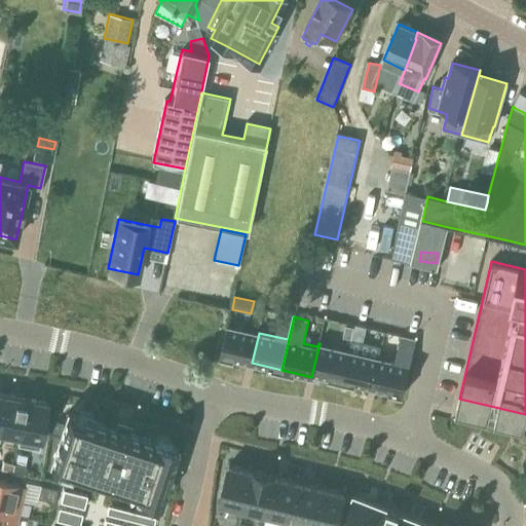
[(366,327),(355,325),(352,338),(363,341),(366,327)]
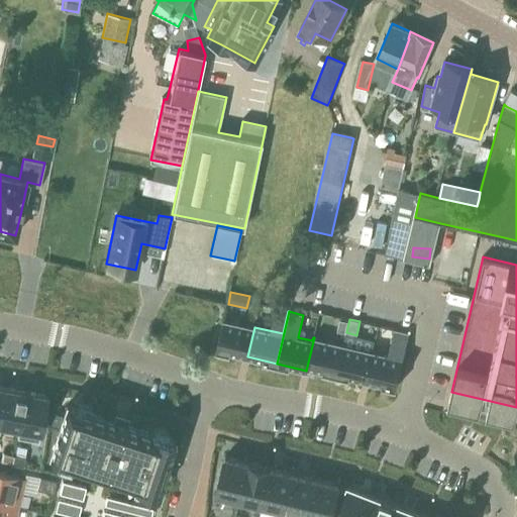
[(247,356),(254,327),(223,320),(217,349),(247,356)]
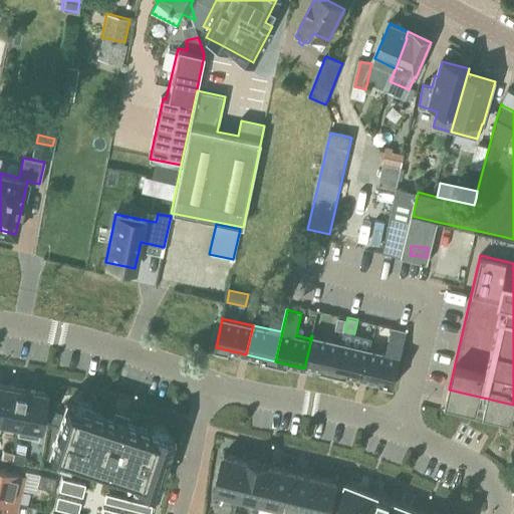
[(338,318),(336,329),(343,331),(346,320),(338,318)]
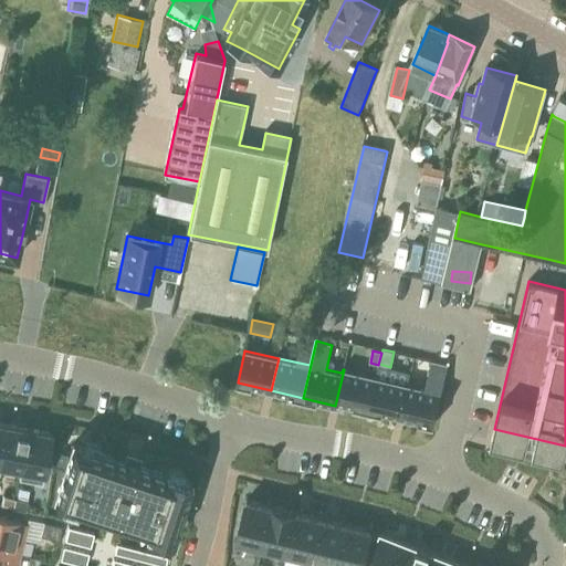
[(426,388),(408,385),(401,417),(435,425),(449,365),(432,360),(426,388)]
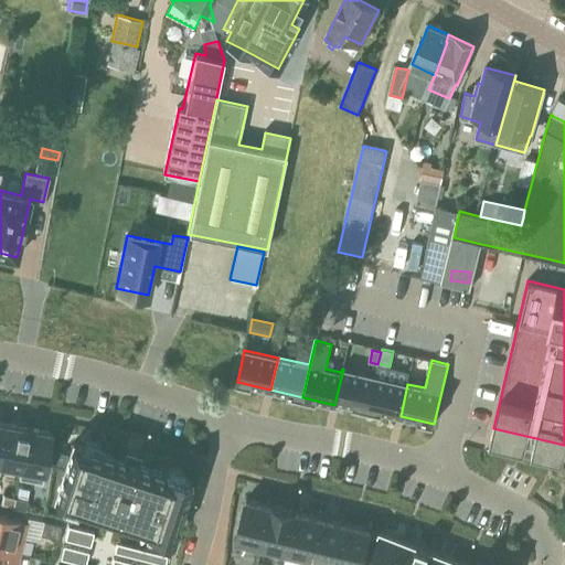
[(368,409),(375,376),(343,369),(334,405),(337,405),(338,402),(368,409)]
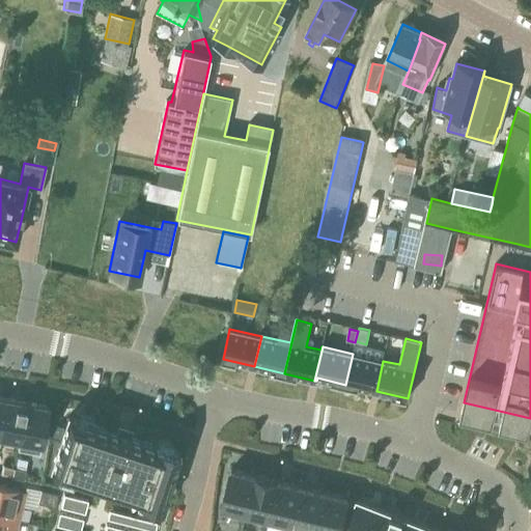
[(376,391),(383,361),(353,354),(345,385),(376,391)]
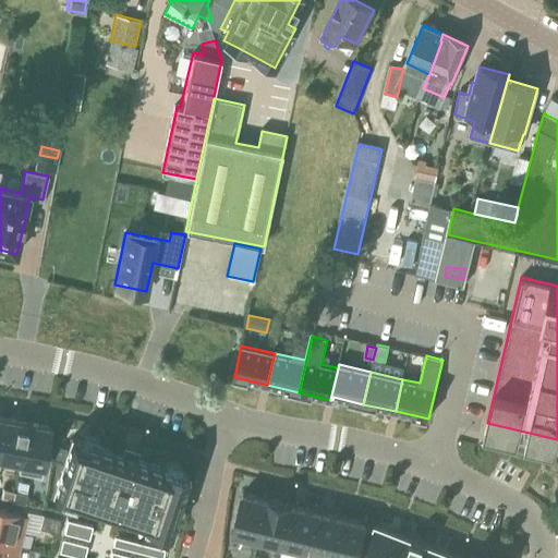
[(0,445),(0,463),(20,466),(27,423),(4,419),(0,445)]
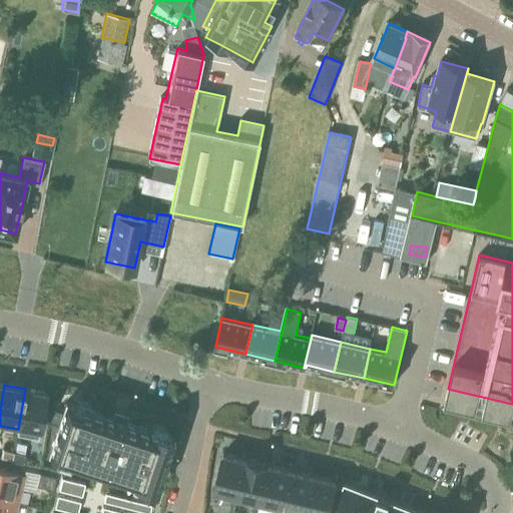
[(18,429),(17,434),(38,438),(46,393),(25,389),(18,429)]
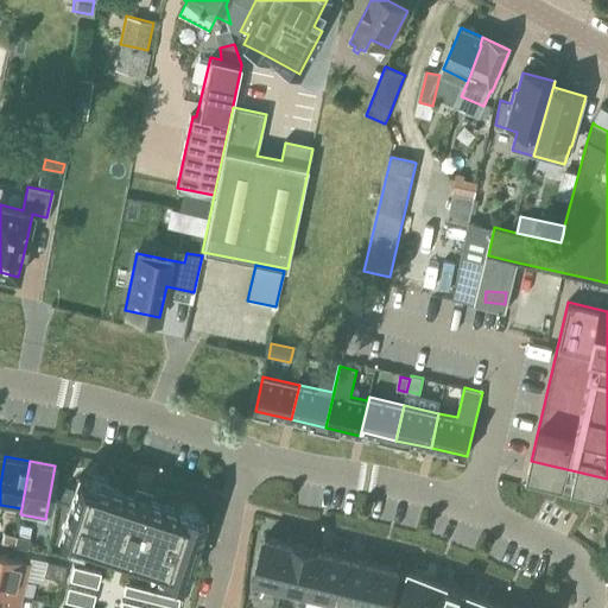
[(78,476),(59,536),(185,577),(206,518),(78,476)]
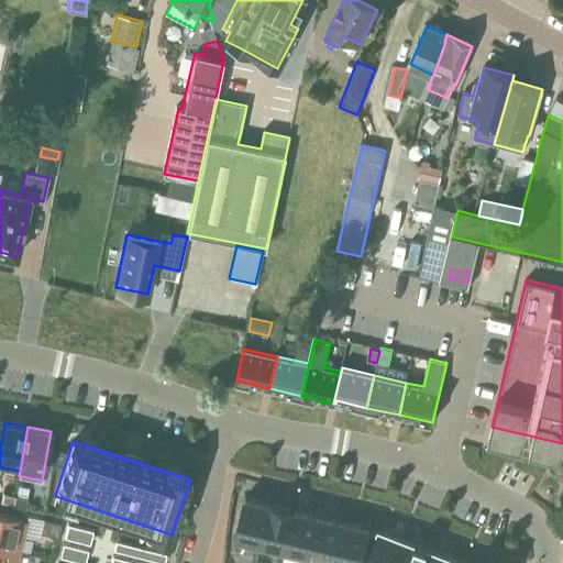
[(3,493),(1,501),(13,505),(15,496),(3,493)]
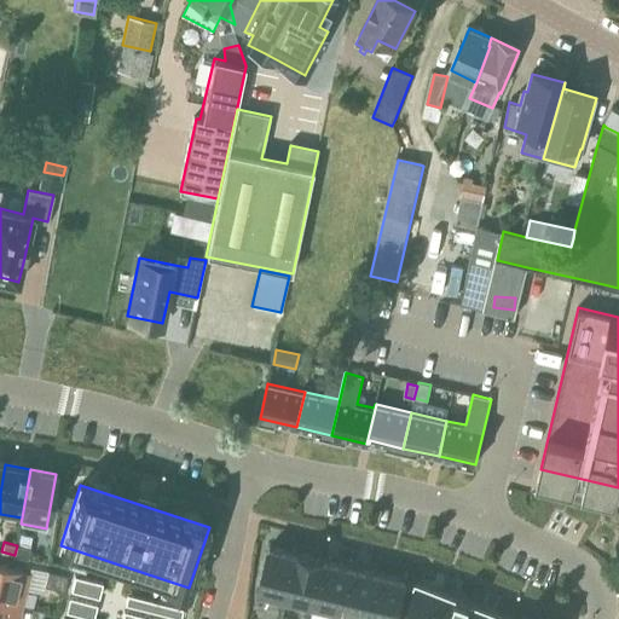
[(17,545),(15,555),(28,559),(30,548),(17,545)]
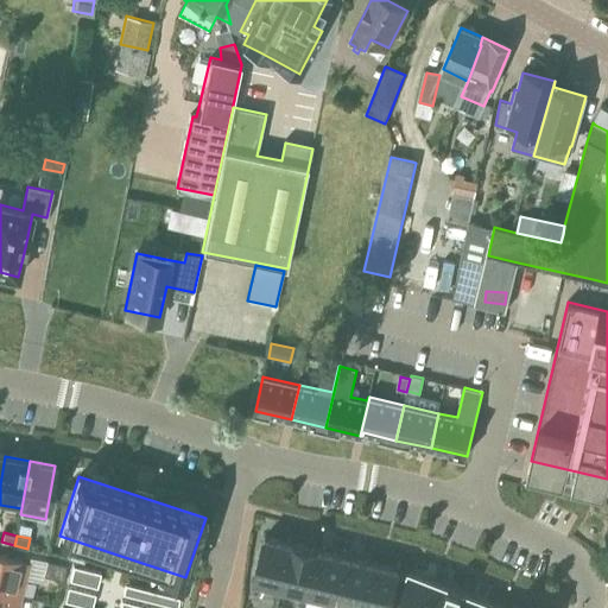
[(283,588),(293,543),(266,537),(255,582),(283,588)]
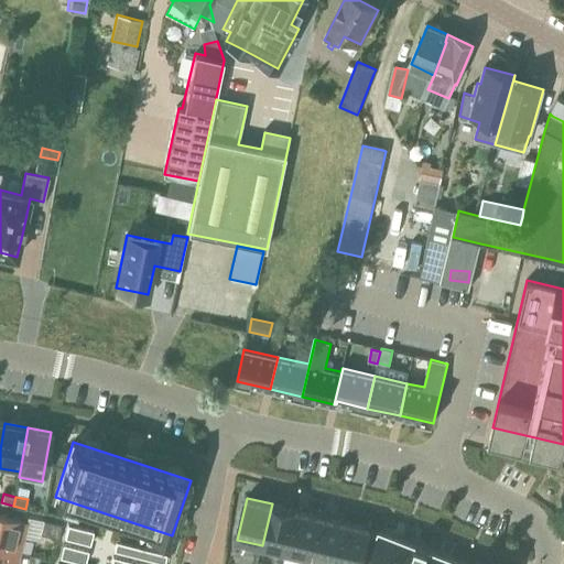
[(286,551),(296,509),(272,503),(262,545),(286,551)]
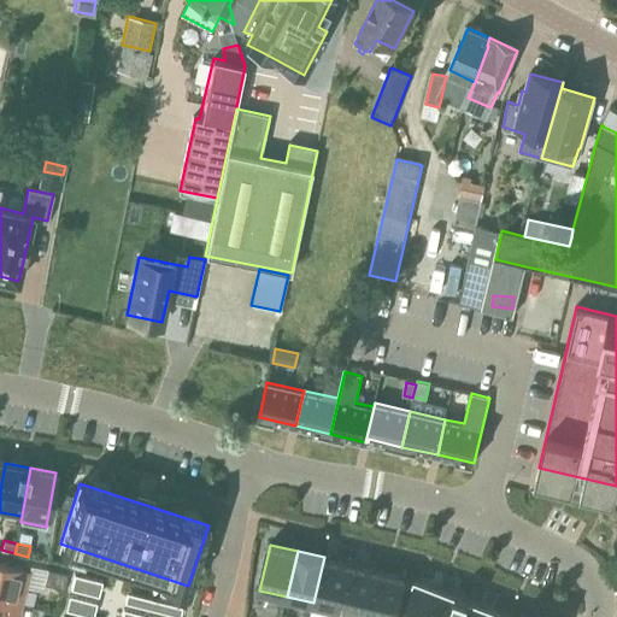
[(340,610),(351,564),(324,557),(313,603),(340,610)]
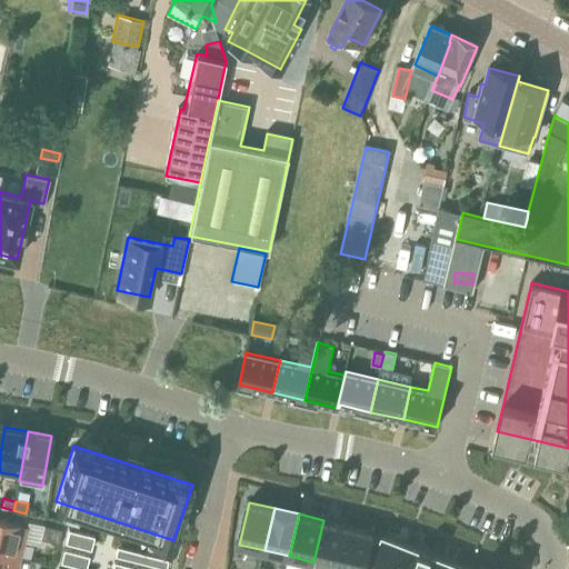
[(0,520),(0,550),(20,556),(27,527),(0,520)]
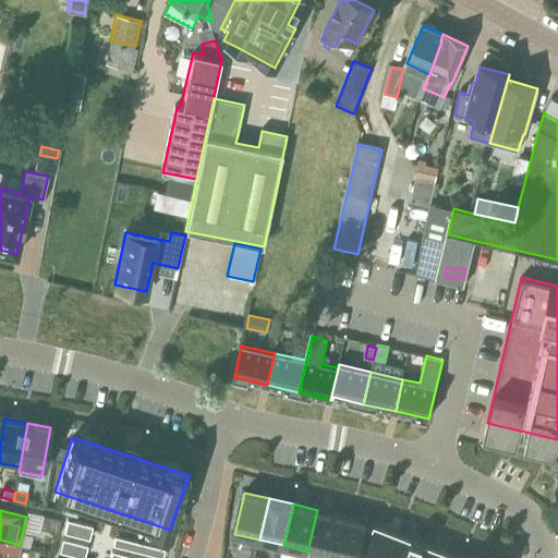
[(331,557),(341,516),(317,510),(307,552),(331,557)]
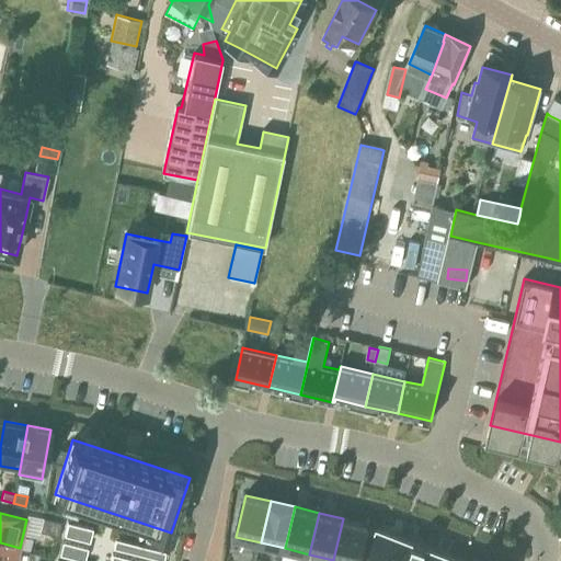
[(43,517),(39,530),(57,535),(60,522),(43,517)]
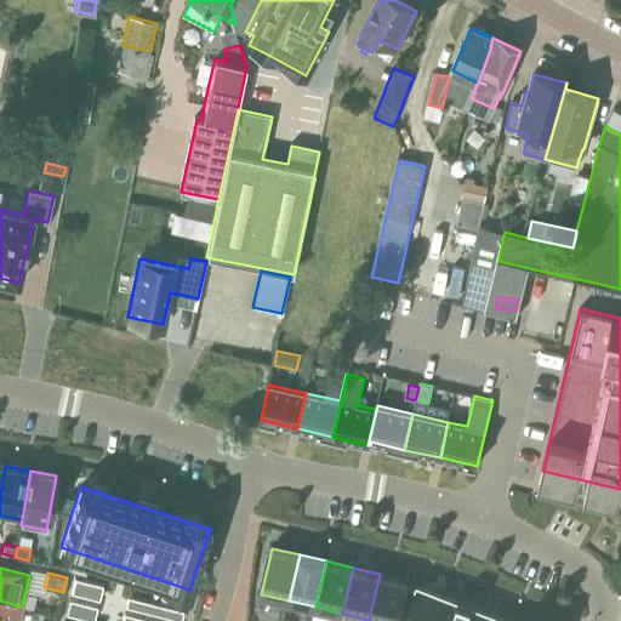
[(400,620),(411,588),(406,586),(408,580),(380,574),(369,620),(372,620),(400,620)]
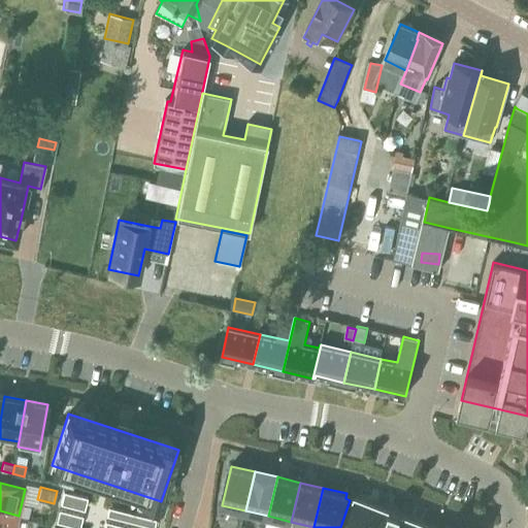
[(64,492),(61,503),(85,509),(88,498),(64,492)]
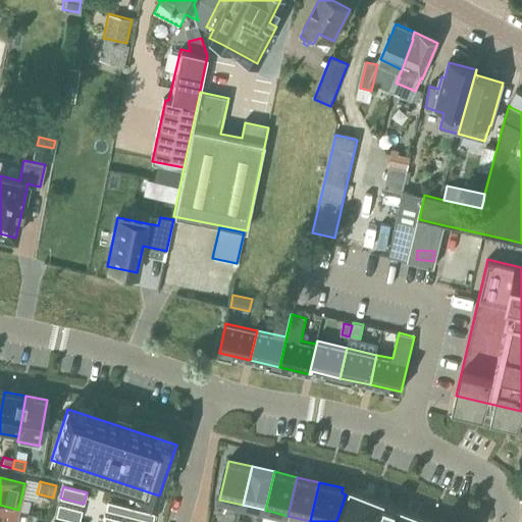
[(366,521),(376,498),(353,488),(350,497),(346,494),(336,521),(366,521)]
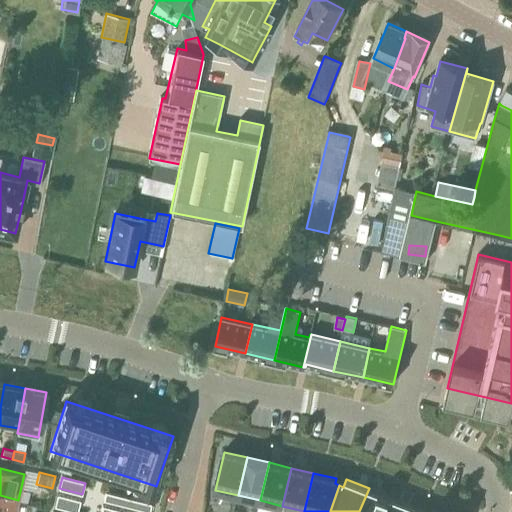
[(383,511),(390,496),(369,488),(359,511),(383,511)]
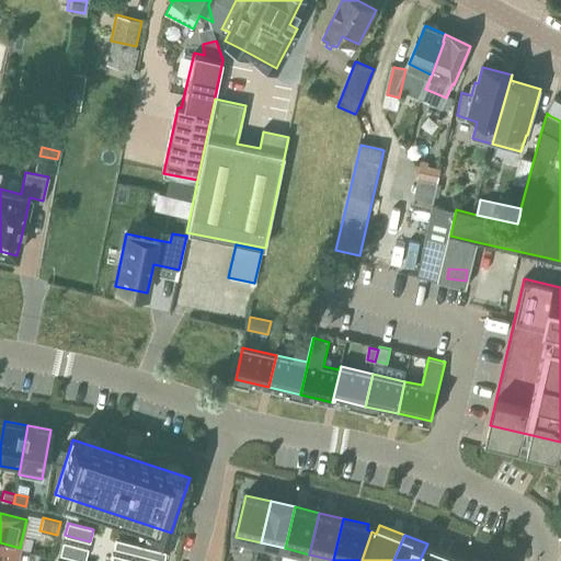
[(115,538),(113,547),(163,560),(165,551),(115,538)]
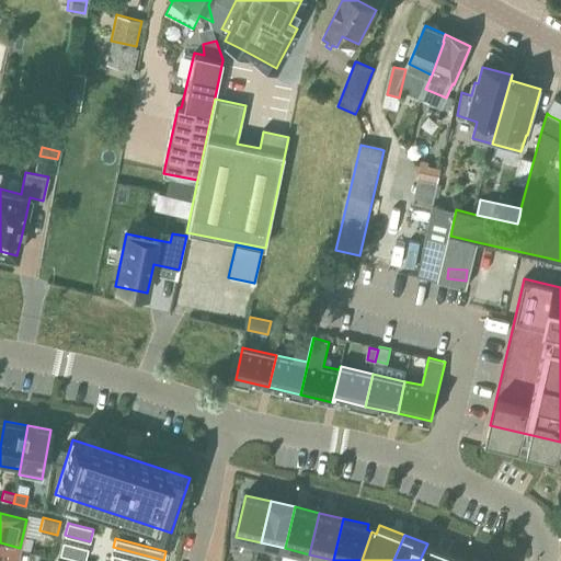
[(64,541),(60,554),(86,560),(88,548),(64,541)]
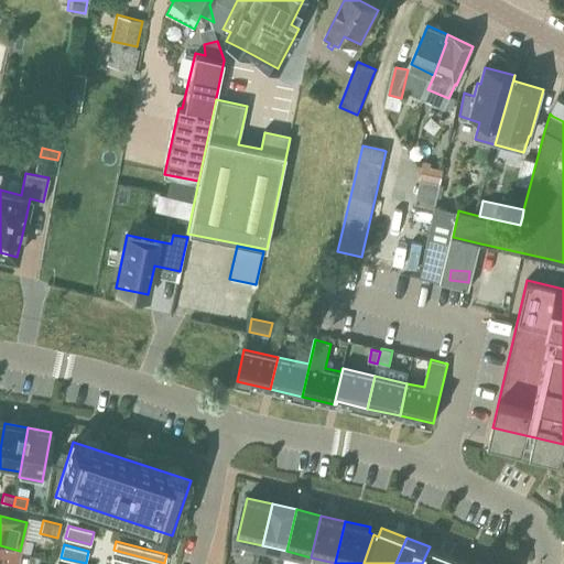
[(0,545),(0,563),(15,563),(20,551),(0,545)]
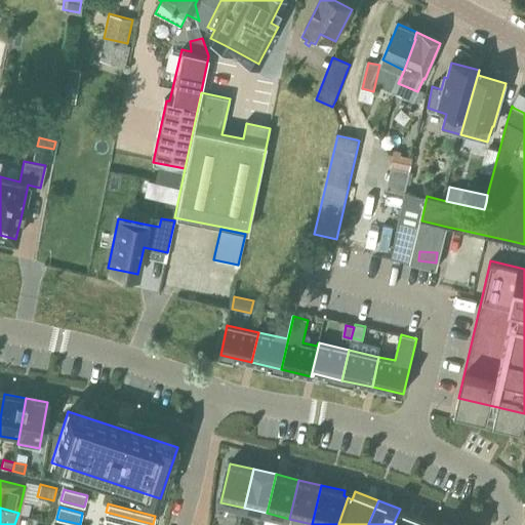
[(418,524),(421,518),(400,509),(393,524),(418,524)]
